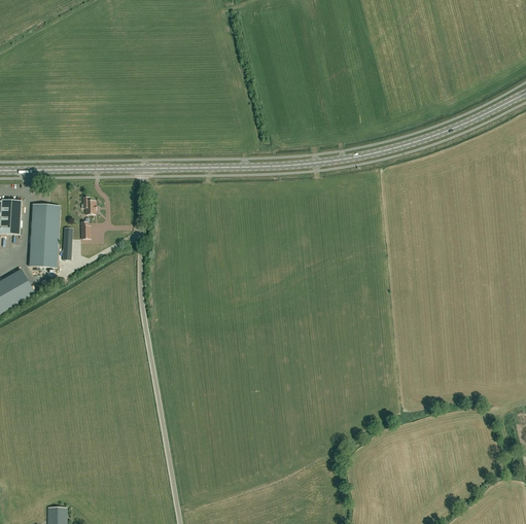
[(82,196),(83,201),(80,202),(81,206),(85,206),(85,212),(95,212),(95,208),(95,204),(95,200),(89,200),(89,196),(82,196)]
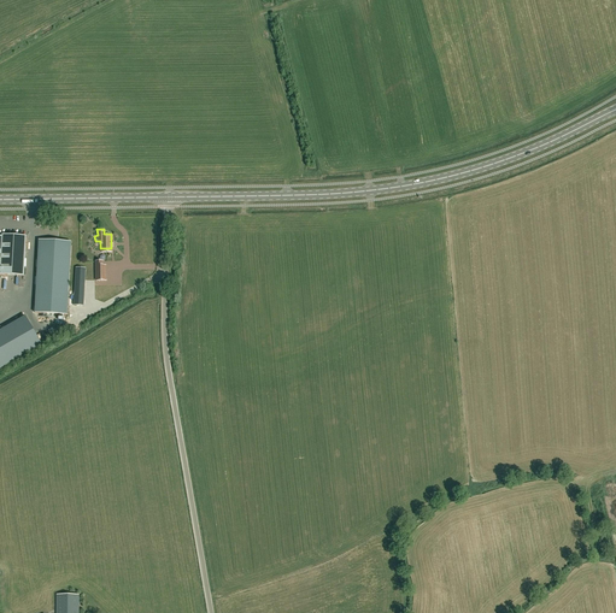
[(0,271),(23,272),(25,233),(1,231),(1,234),(0,234),(0,271)]
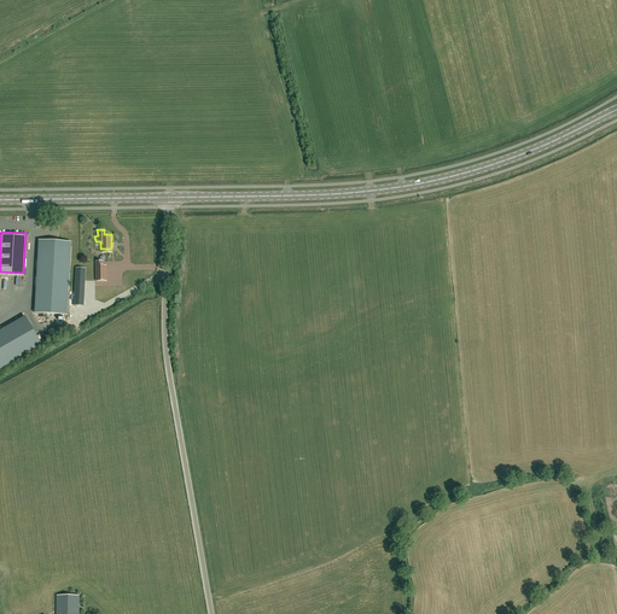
[(70,239),(38,238),(34,310),(67,313),(70,239)]
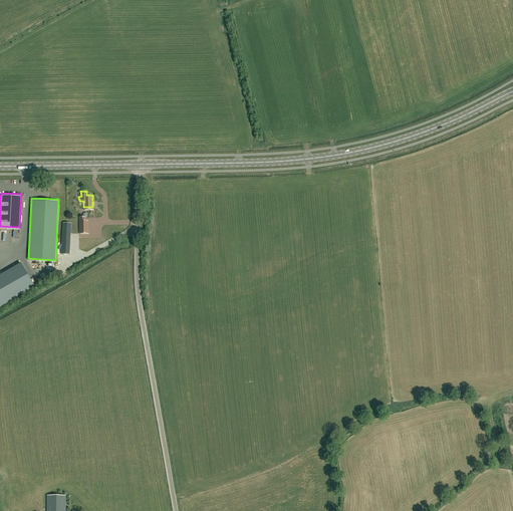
[(79,231),(87,231),(87,219),(84,219),(84,215),(79,215),(79,231)]
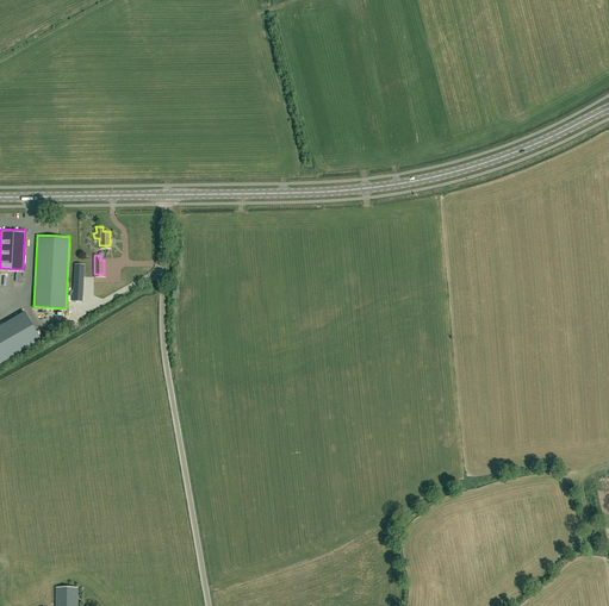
[(81,299),(84,262),(73,261),(72,299),(81,299)]
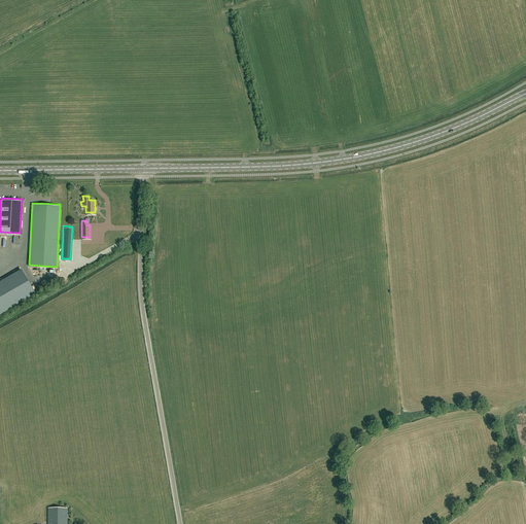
[(0,312),(35,292),(21,268),(0,278),(0,312)]
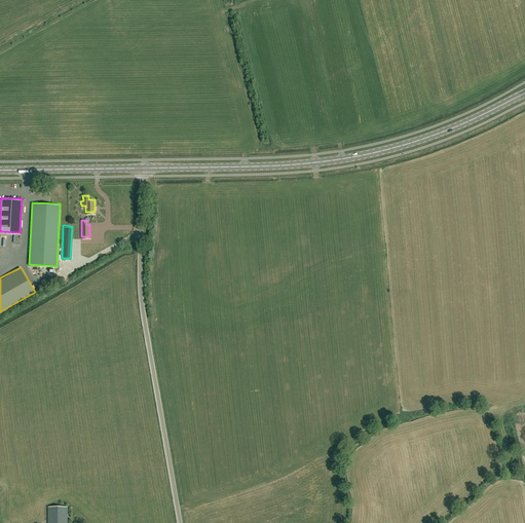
[(66,522),(66,505),(47,505),(46,522),(66,522)]
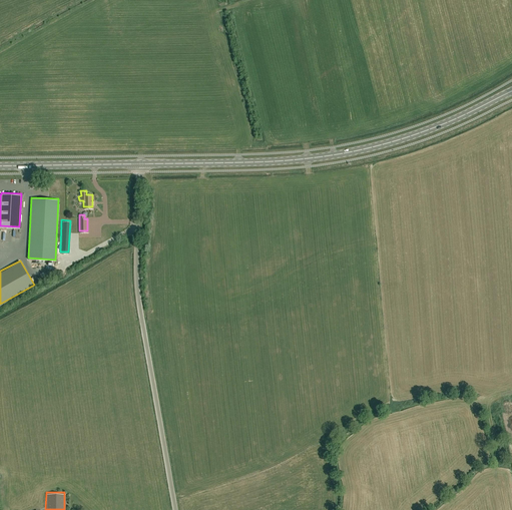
All buildings are outlined.
